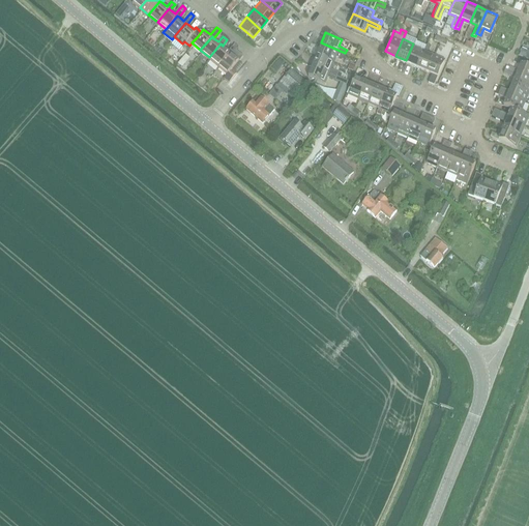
[(477,48),(479,41),(474,39),(471,46),(477,48)]
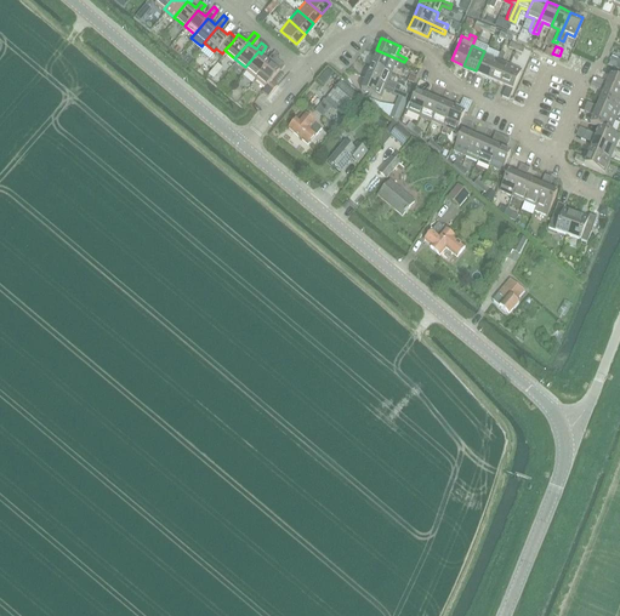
[(496,56),(488,75),(500,81),(508,61),(501,58),(505,50),(500,49),(496,56)]
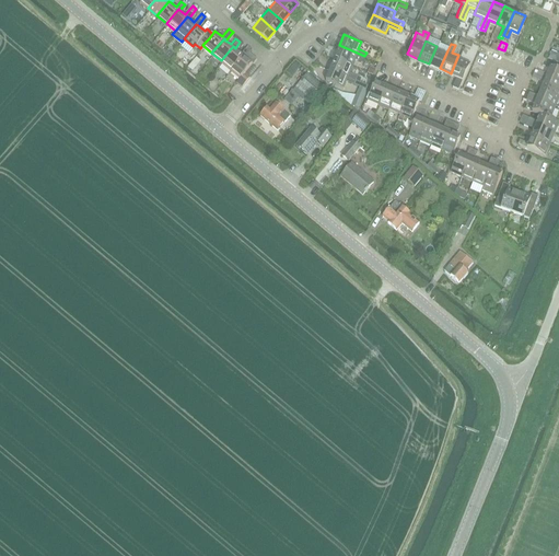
[(339,45),(335,56),(352,64),(354,57),(363,60),(364,56),(339,45)]
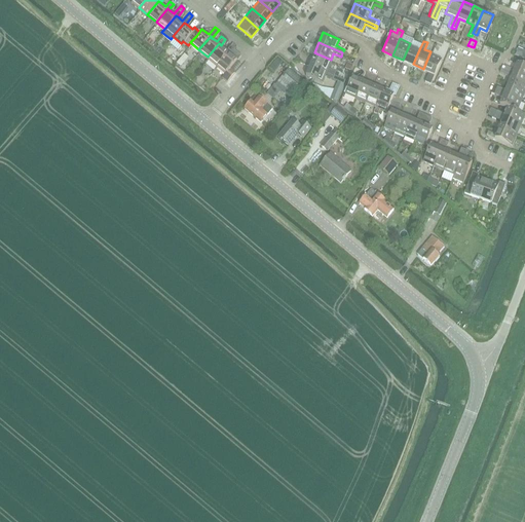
[(219,43),(208,57),(216,64),(227,50),(229,52),(233,46),(230,44),(226,49),(221,45),(219,43)]
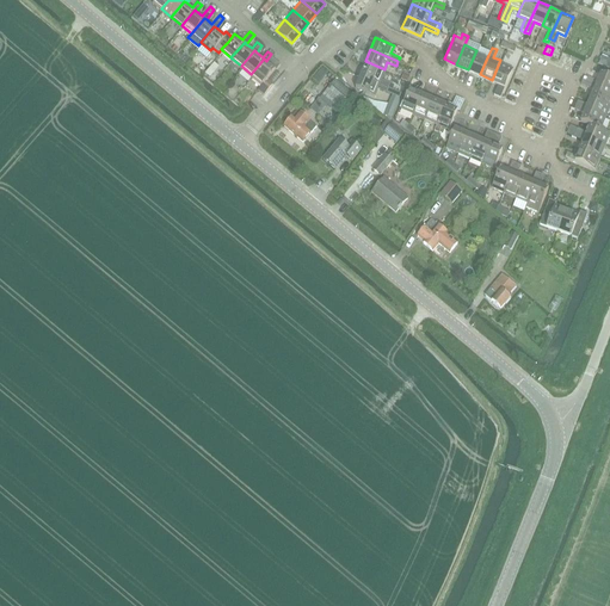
[(476,50),(468,69),(480,74),(488,55),(476,50)]
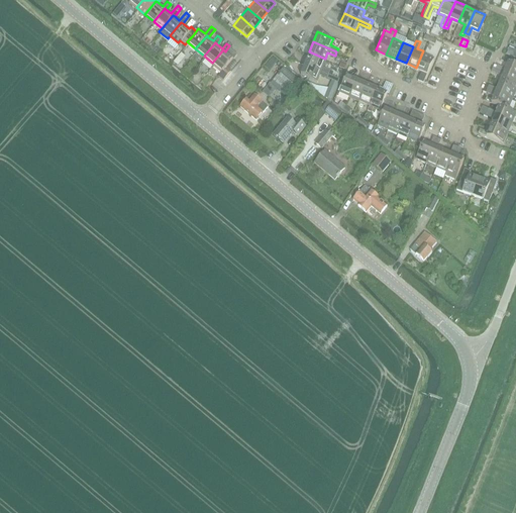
[(223,49),(212,63),(220,70),(217,74),(222,78),(230,69),(225,65),(236,52),(229,45),(225,52),(223,49)]
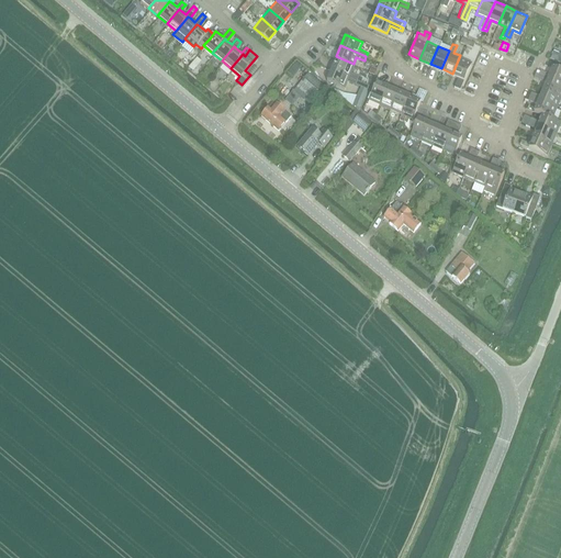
[(460,55),(452,74),(458,76),(453,85),(460,87),(463,78),(471,60),(460,55)]
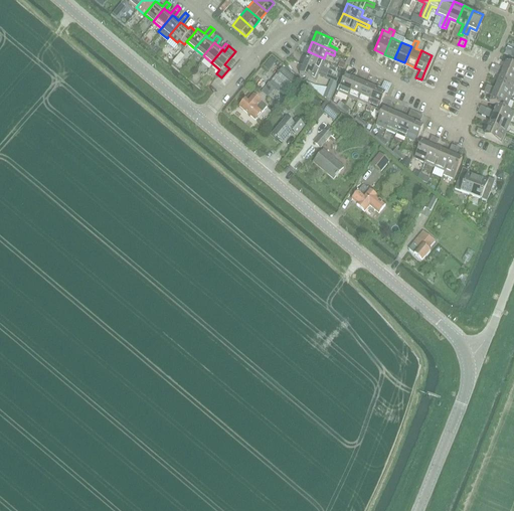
[(304,61),(330,72),(331,68),(329,67),(321,64),(324,58),(308,51),(304,61)]
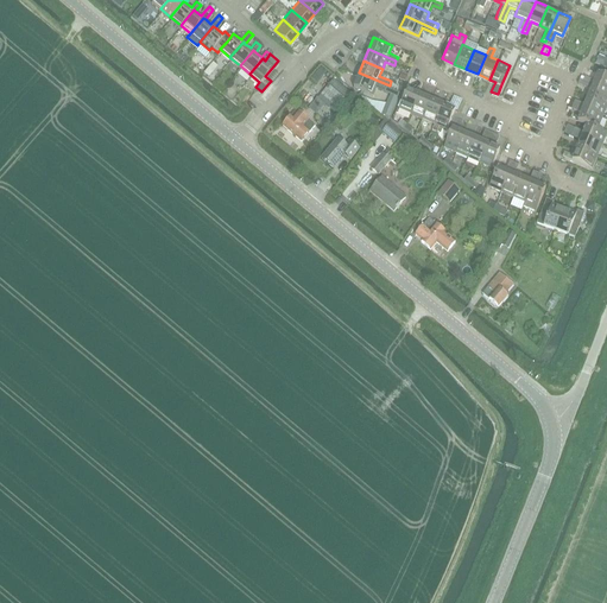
[(320,64),(310,75),(316,81),(327,69),(320,64)]
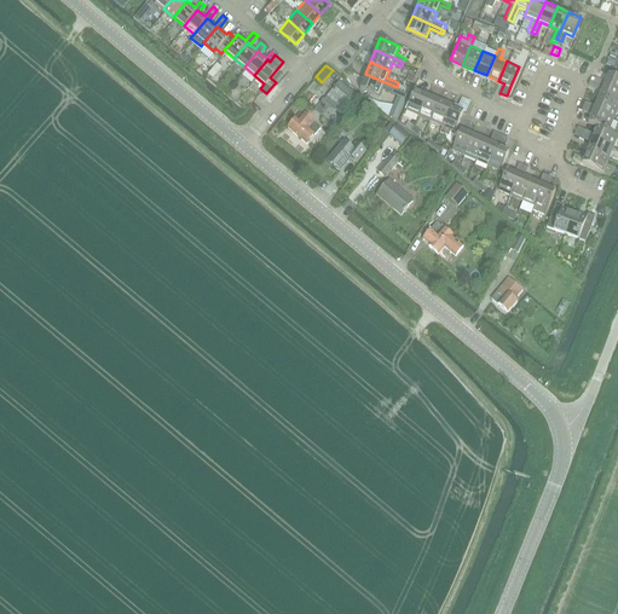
[(590,77),(590,79),(617,90),(617,75),(610,71),(606,79),(596,75),(594,79),(590,77)]
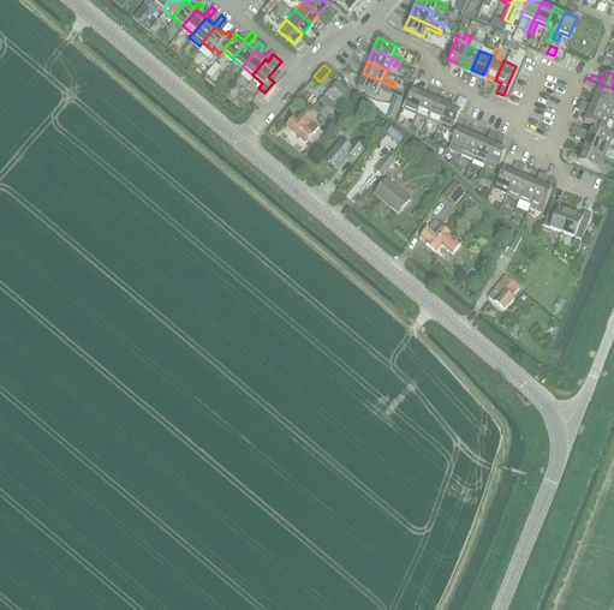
[(380,85),(403,95),(404,90),(394,87),(363,73),(357,85),(376,94),(380,85)]
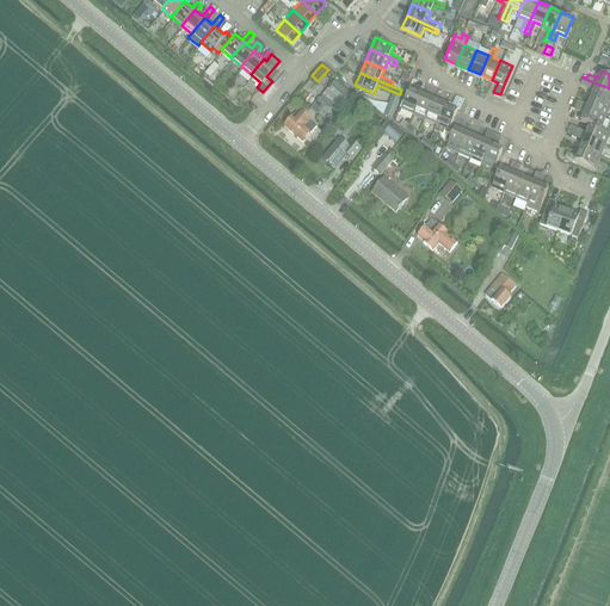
[(319,96),(336,110),(351,92),(334,78),(319,96)]
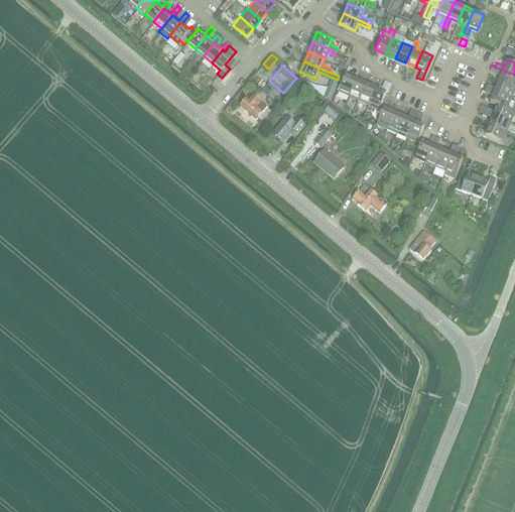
[(514,75),(492,66),(491,69),(494,70),(502,74),(499,80),(514,87),(514,75)]
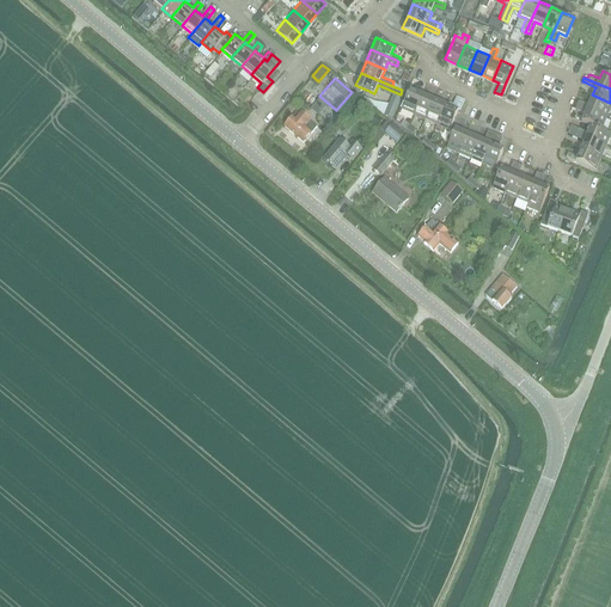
[(409,86),(401,105),(413,111),(421,92),(409,86)]
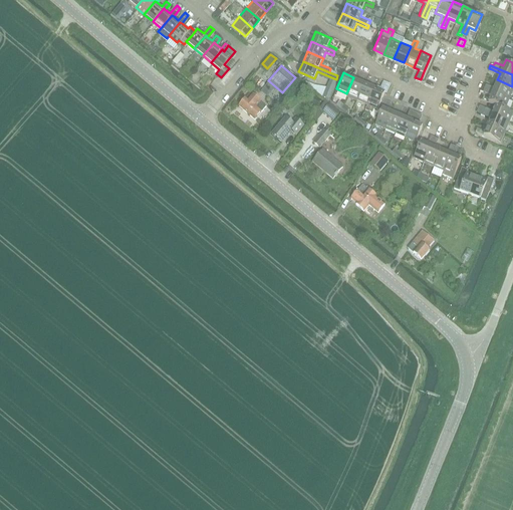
[(353,77),(346,93),(356,97),(363,81),(353,77)]
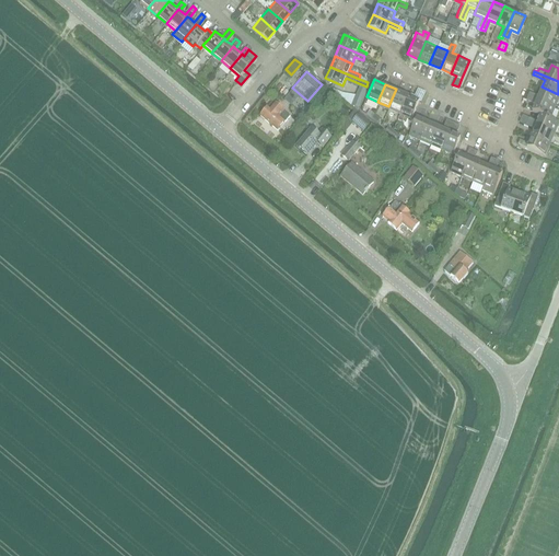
[(528,90),(527,93),(555,105),(558,95),(558,94),(542,87),(538,93),(530,90),(528,90)]
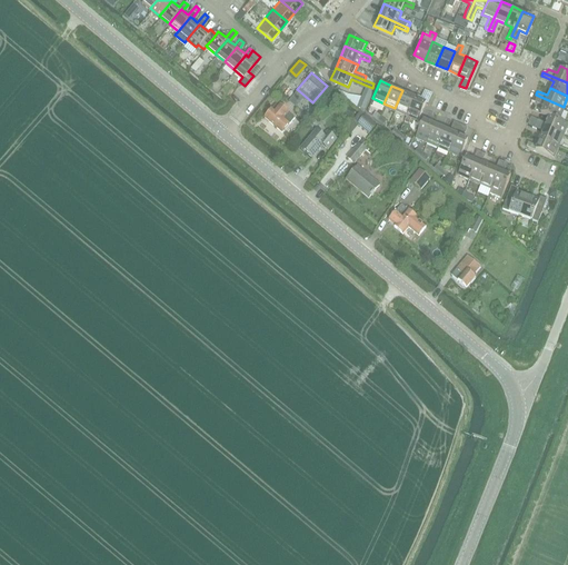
[(402,90),(395,108),(406,112),(414,95),(402,90)]
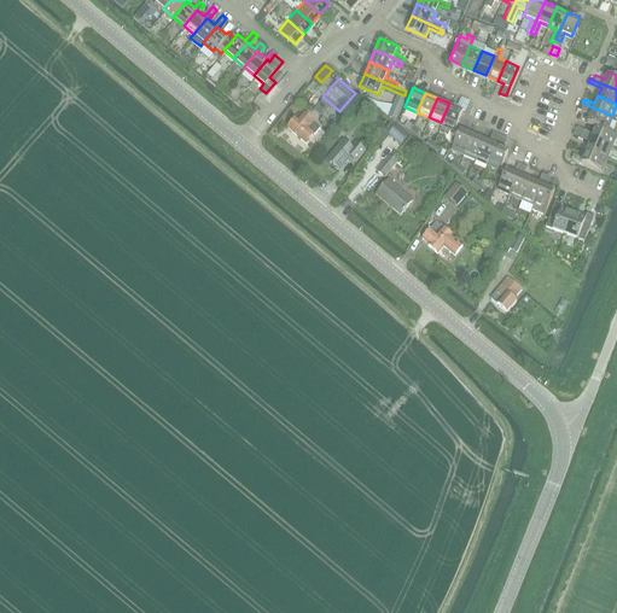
[(391,101),(386,114),(394,117),(400,104),(391,101)]
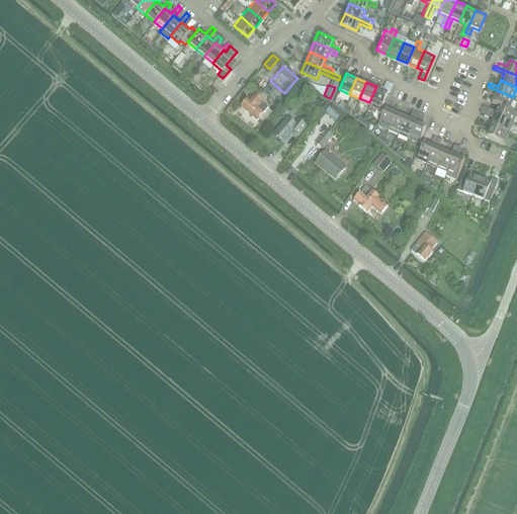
[(376,86),(369,102),(373,104),(379,107),(386,91),(376,86)]
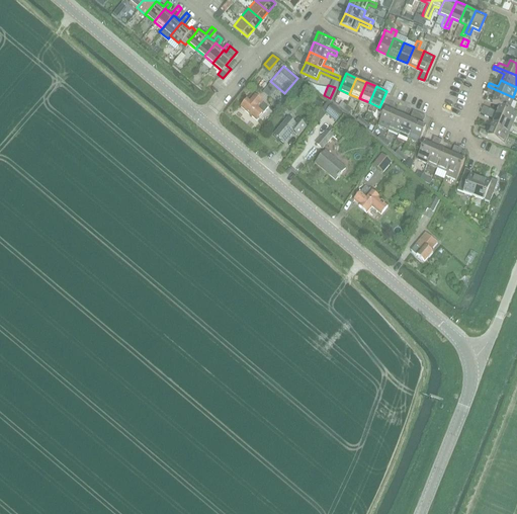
[(488,86),(486,89),(488,90),(495,93),(493,100),(501,103),(508,107),(509,106),(516,110),(516,109),(510,106),(513,97),(488,86)]
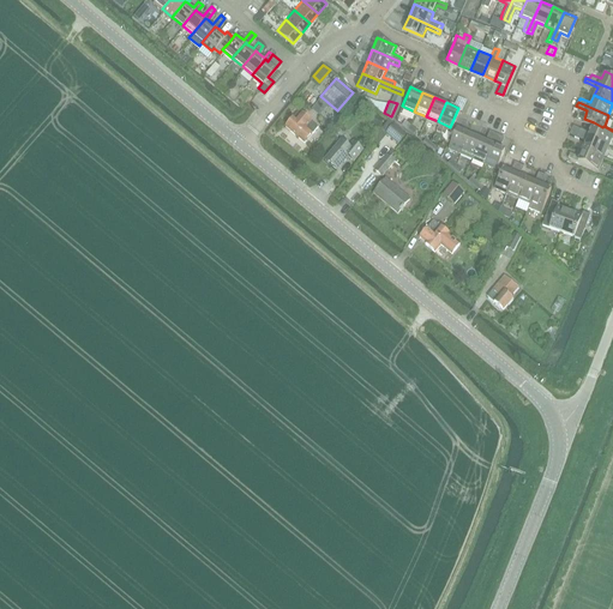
[(296,110),(284,124),(296,133),(304,139),(317,125),(302,112),(298,108),(296,110)]
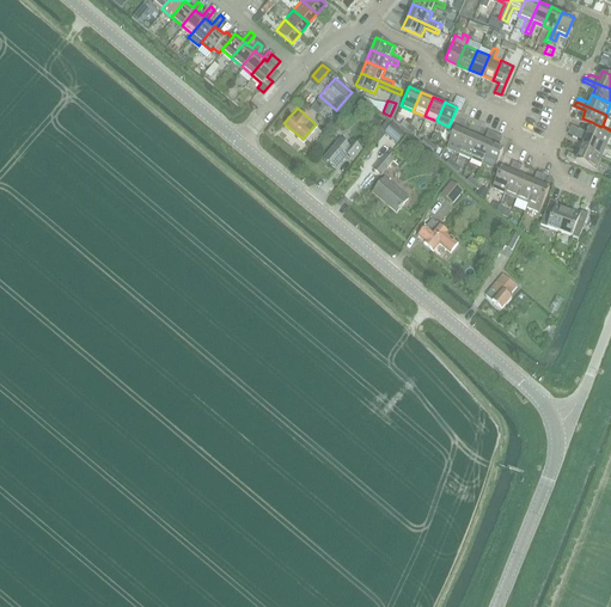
[(396,140),(404,130),(388,115),(377,127),(383,132),(384,129),(396,140)]
